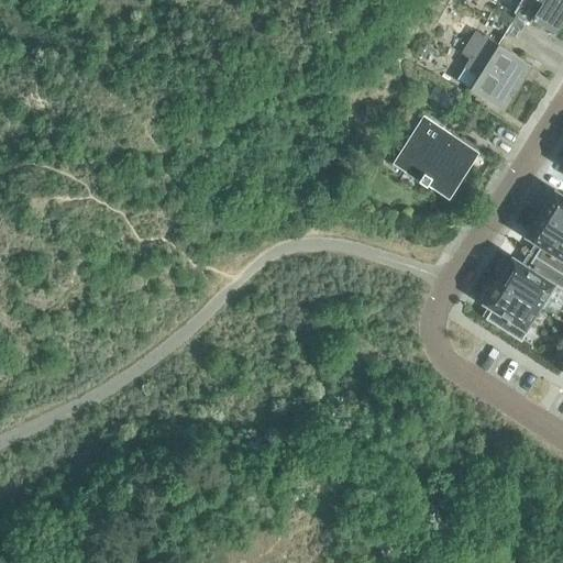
[(531,17),(553,30),(562,13),(562,0),(518,0),(512,10),(516,12),(526,19),(528,21),(531,17)]
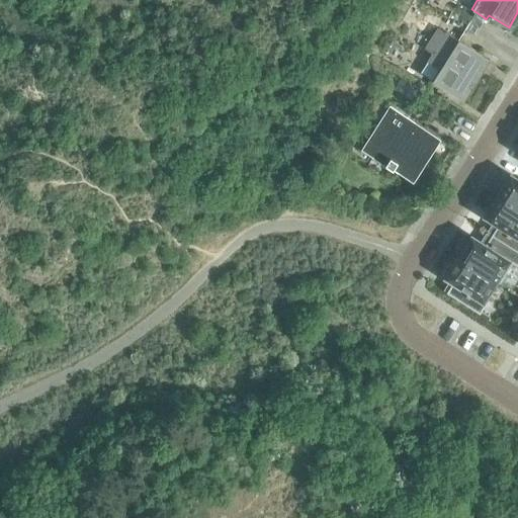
[(430,8),(421,2),(419,1),(409,17),(416,21),(423,19),(430,8)]
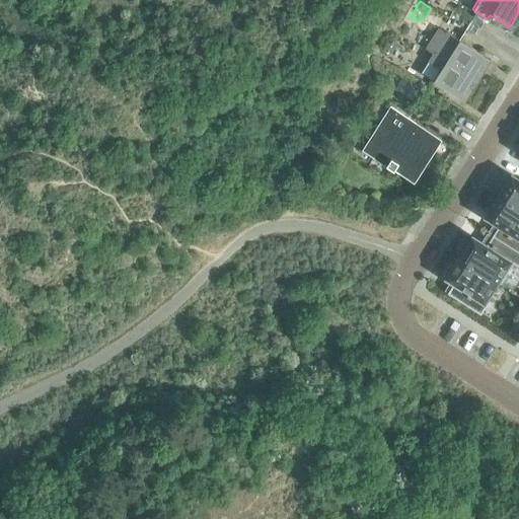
[(475,11),(465,29),(474,34),(485,17),(475,11)]
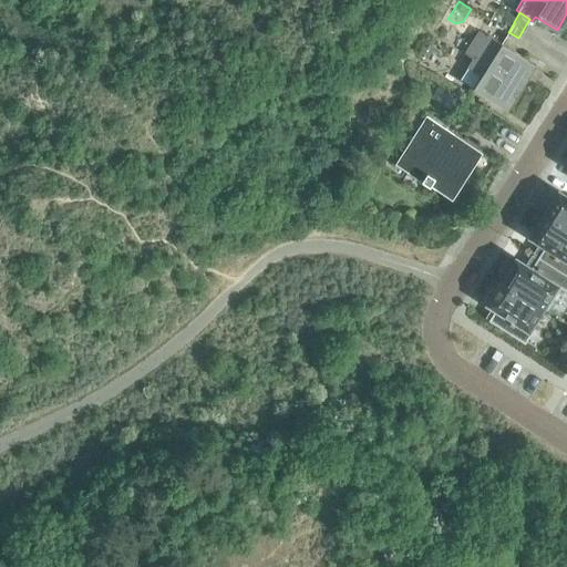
[(535,65),(487,34),(486,35),(478,30),(464,53),(472,58),(466,66),(480,74),(472,88),(507,110),(535,65)]
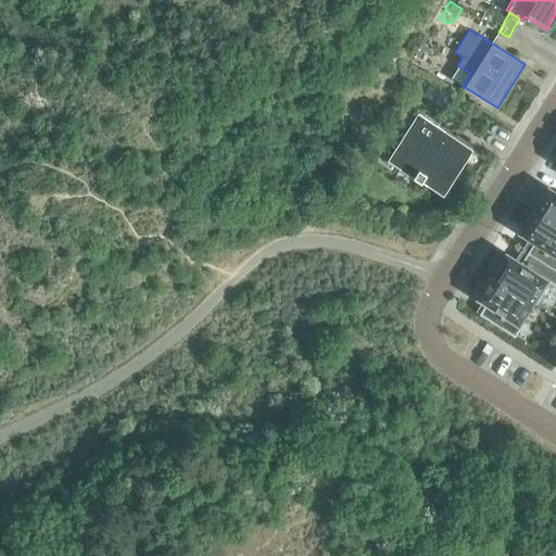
[(442,194),(471,149),(471,148),(418,114),(389,161),(390,161),(393,155),(416,171),(412,177),(419,181),(420,180),(442,194)]
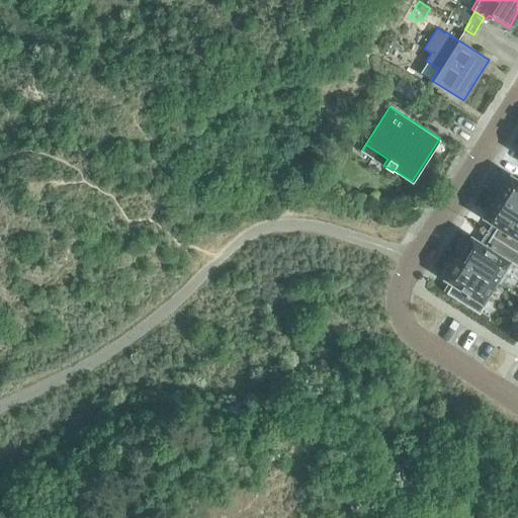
[(497,195),(517,207),(517,179),(510,174),(497,195)]
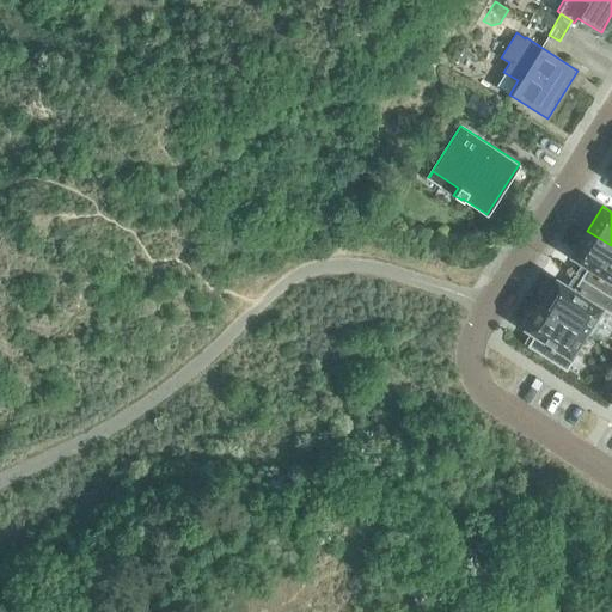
[(611,245),(587,231),(571,255),(588,265),(580,277),(611,297),(611,245)]
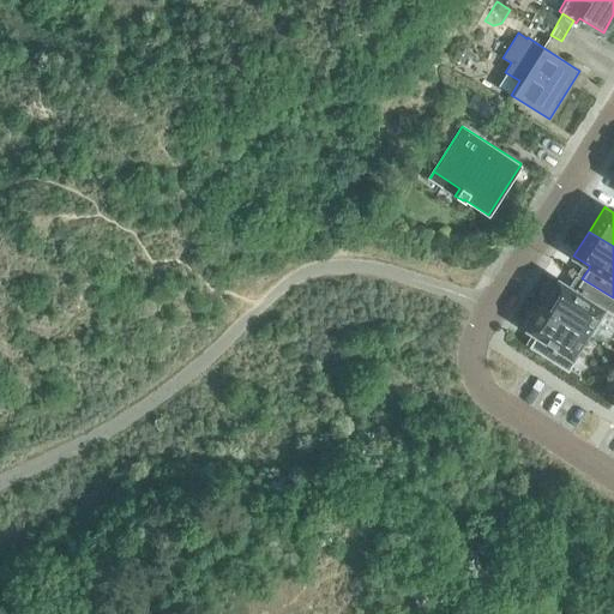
[(588,332),(587,333),(589,335),(605,309),(613,314),(613,312),(613,298),(582,278),(575,290),(559,280),(543,304),(588,332)]
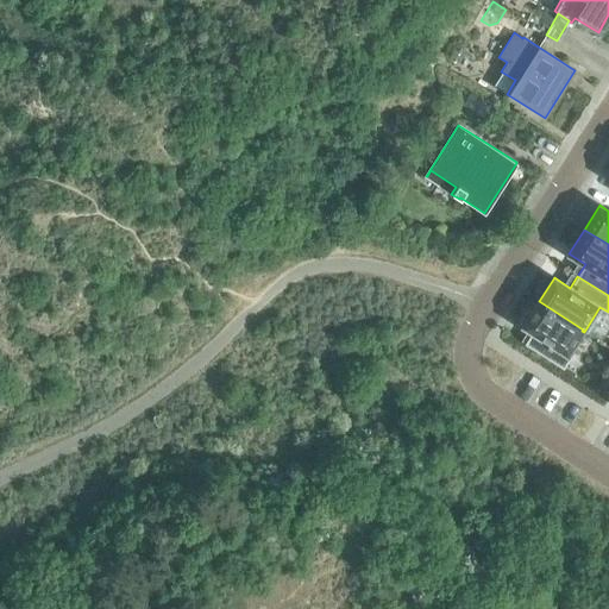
[(520,324),(525,326),(532,332),(525,344),(564,369),(573,353),(569,351),(582,331),(583,330),(539,301),(534,309),(533,312),(529,309),(527,314),(520,324)]
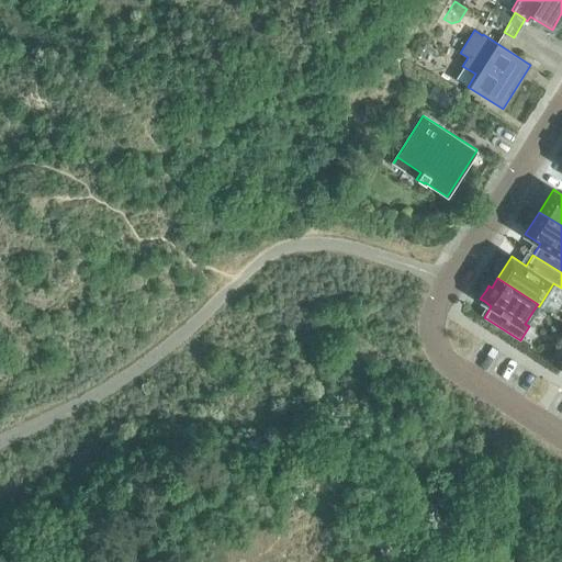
All buildings are outlined.
